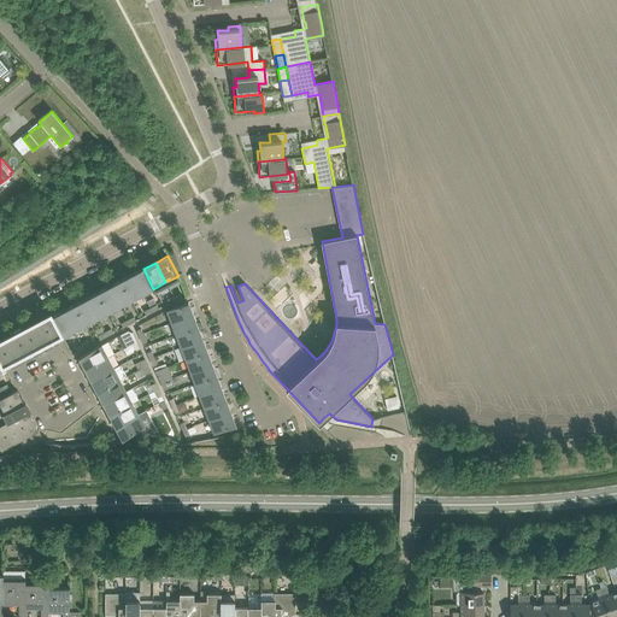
[(144,269),(130,275),(141,295),(153,289),(144,269)]
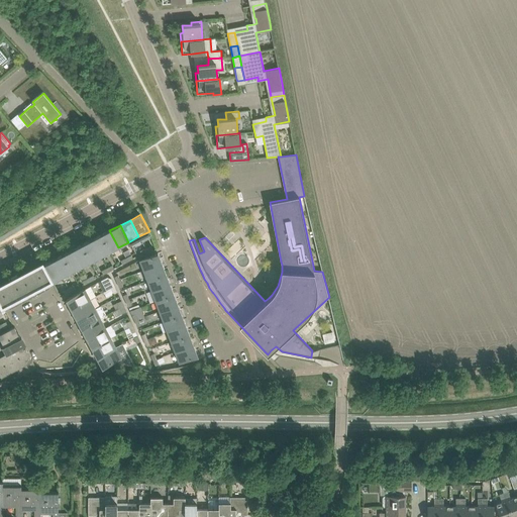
[(109,230),(99,236),(108,252),(118,247),(109,230)]
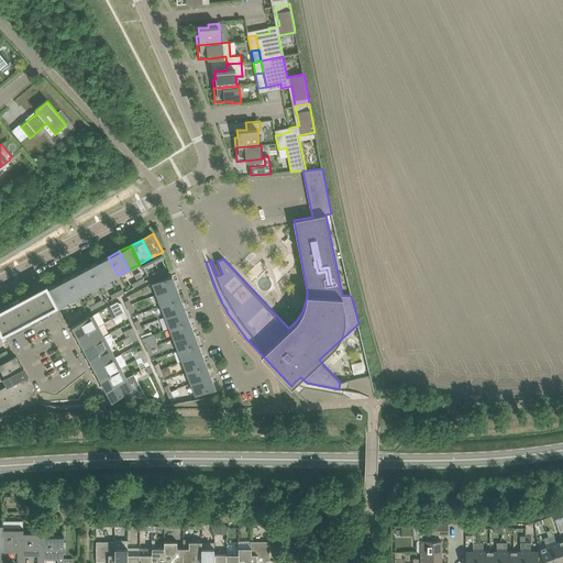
[(108,257),(97,263),(107,282),(118,275),(108,257)]
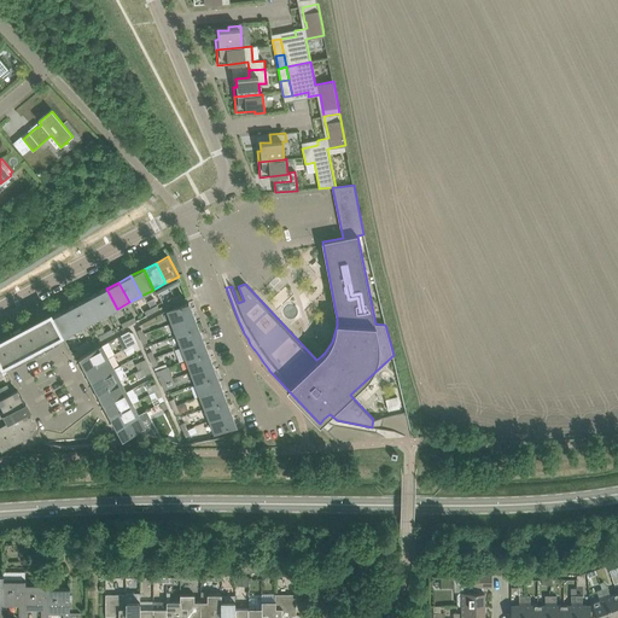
[(106,289),(94,295),(105,315),(117,309),(106,289)]
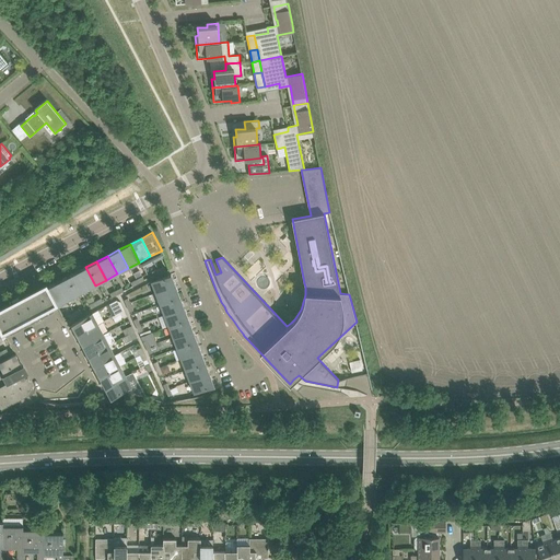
[(85,267),(74,273),(84,291),(95,286),(85,267)]
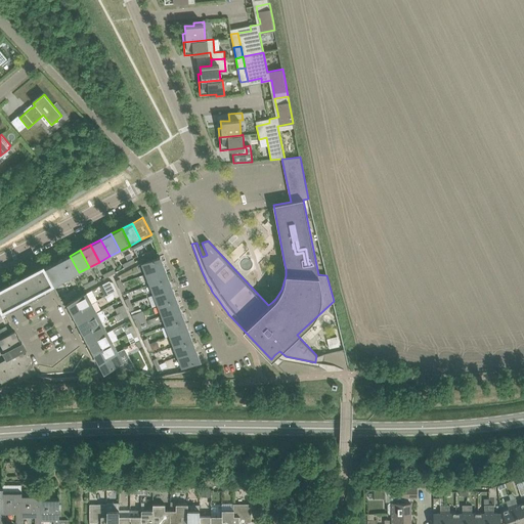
[(70,256),(59,261),(69,278),(79,272),(70,256)]
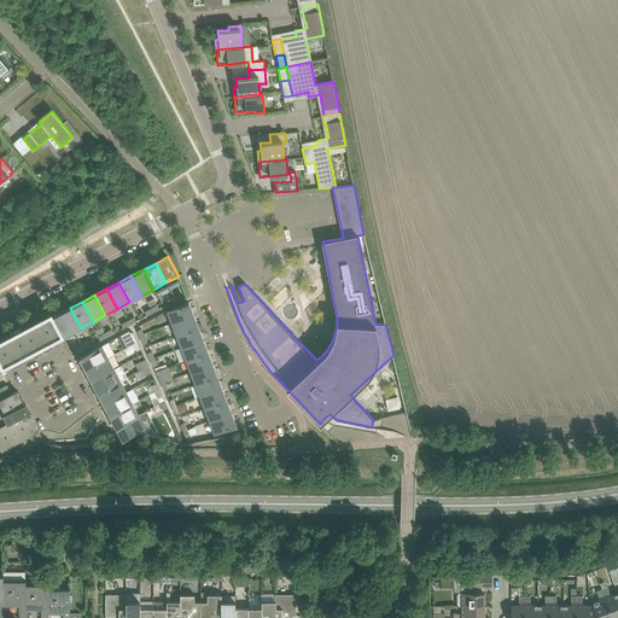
[(168,310),(172,322),(193,315),(188,302),(168,310)]
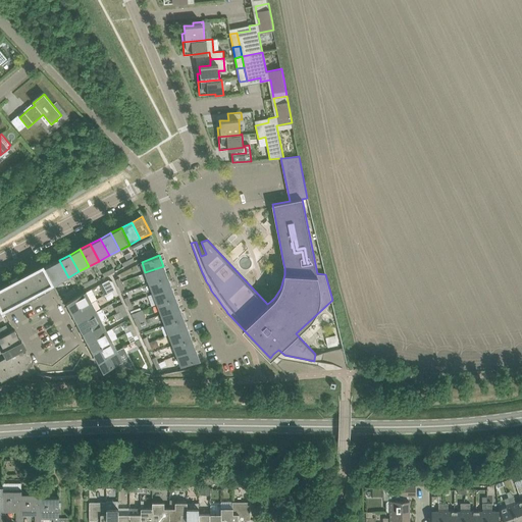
[(58,282),(68,277),(59,260),(49,265),(58,282)]
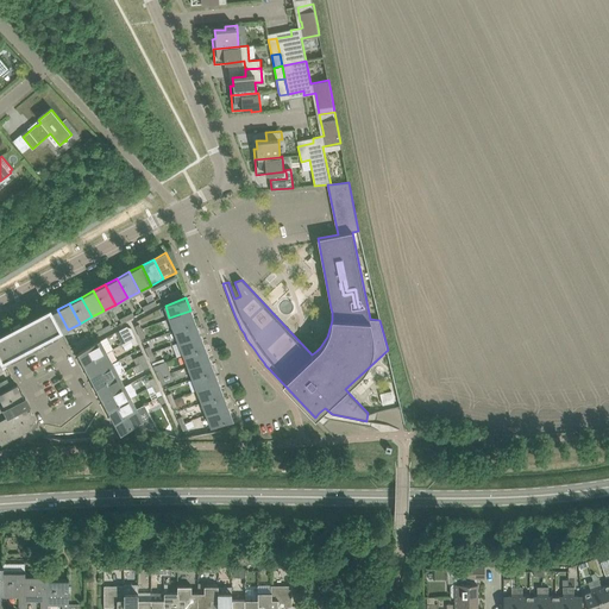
[(0,364),(11,359),(12,363),(18,360),(52,341),(58,339),(56,336),(68,330),(57,309),(52,313),(50,309),(38,315),(4,334),(0,334),(0,364)]
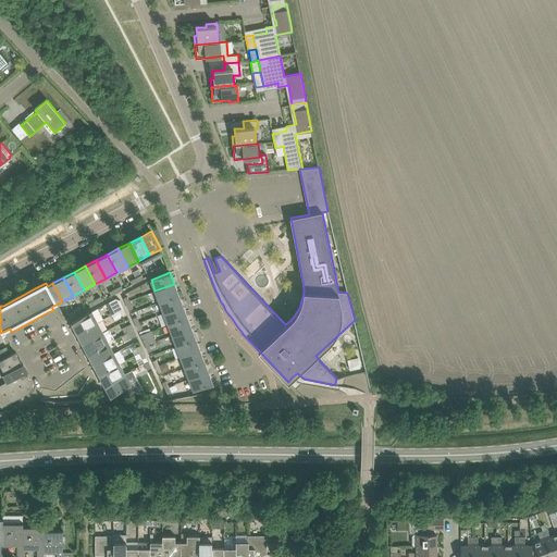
[(155,291),(159,301),(178,295),(174,284),(155,291)]
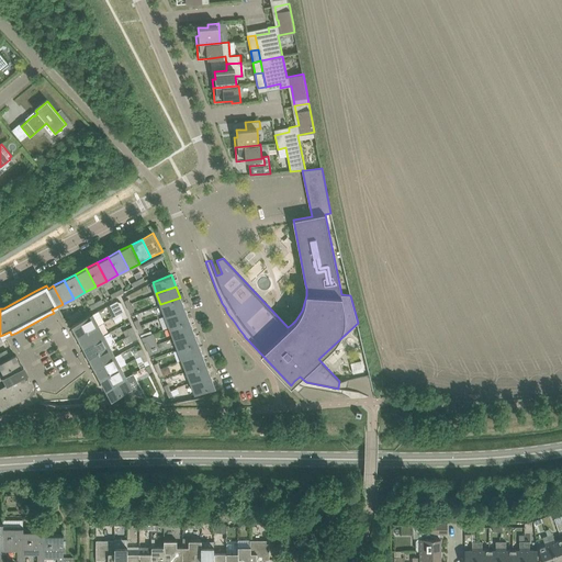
[(122,288),(113,293),(115,296),(124,292),(122,288)]
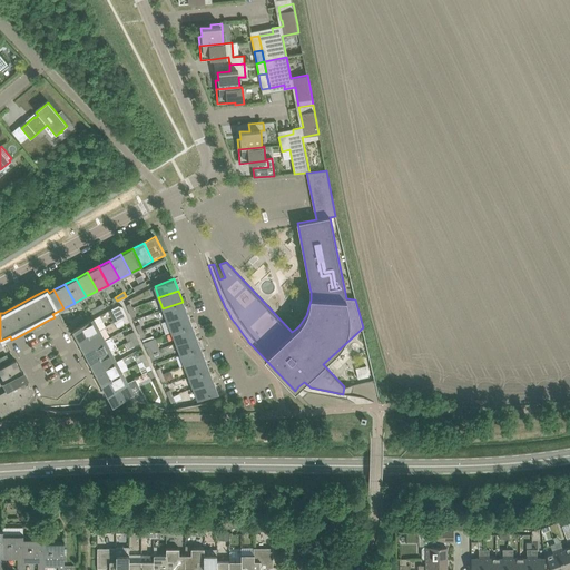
[(163,308),(167,320),(187,313),(183,302),(163,308)]
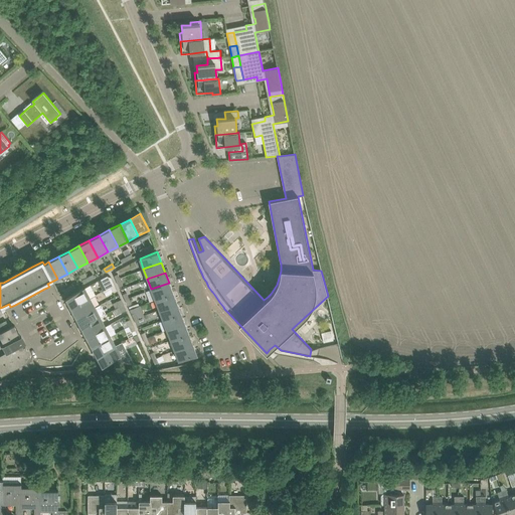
[(95,278),(93,274),(87,277),(81,280),(83,284),(95,278)]
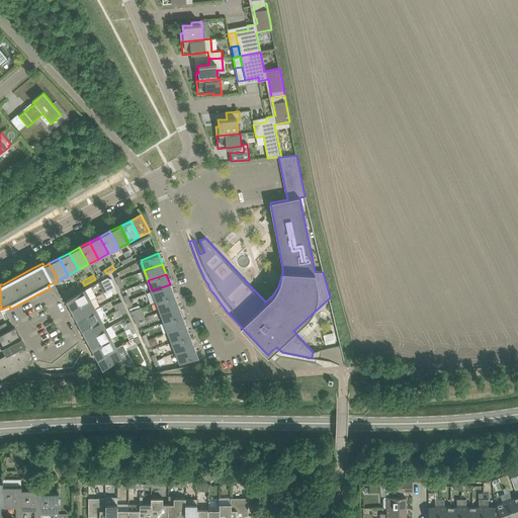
[(106,290),(109,289),(111,288),(115,286),(111,279),(107,277),(101,281),(106,290)]
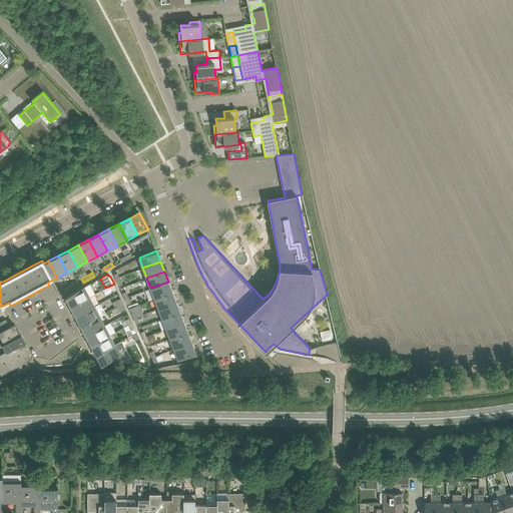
[(150,288),(154,299),(172,292),(168,282),(150,288)]
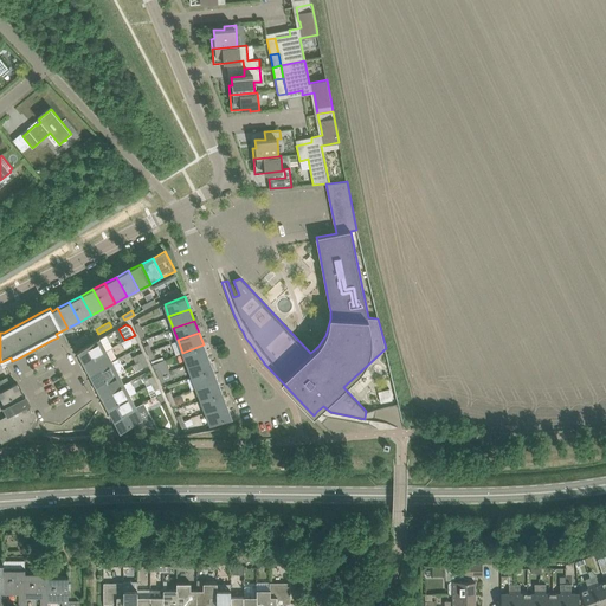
[(86,335),(73,341),(76,346),(89,339),(86,335)]
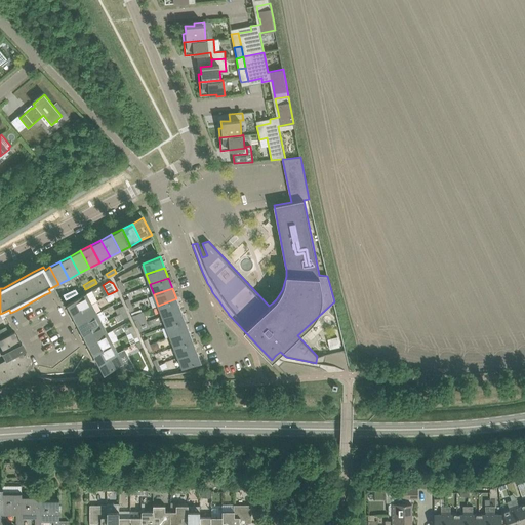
[(69,308),(72,314),(91,304),(86,293),(68,304),(70,307),(69,308)]
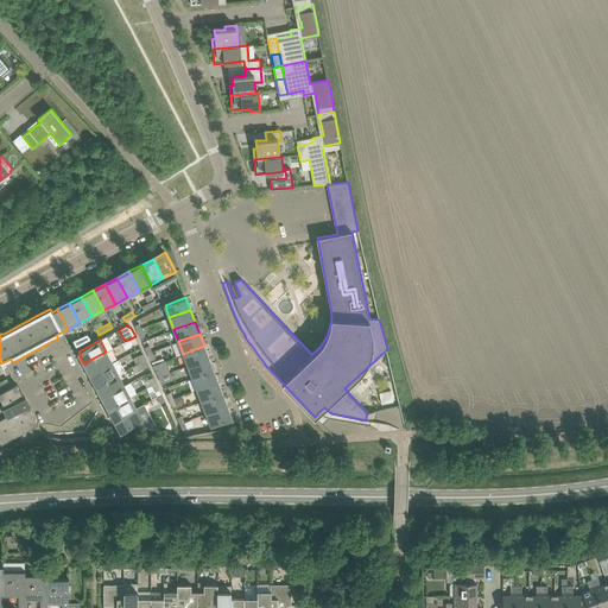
[(183,354),(188,366),(209,358),(204,346),(183,354)]
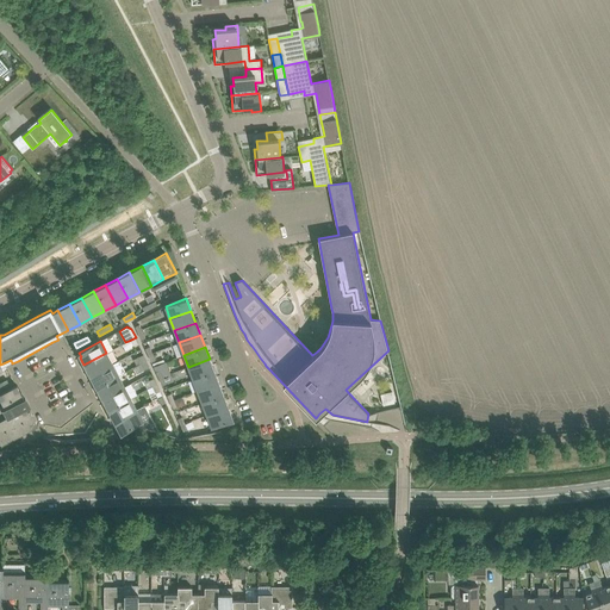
[(113,363),(106,353),(83,365),(87,372),(89,372),(91,375),(113,363)]
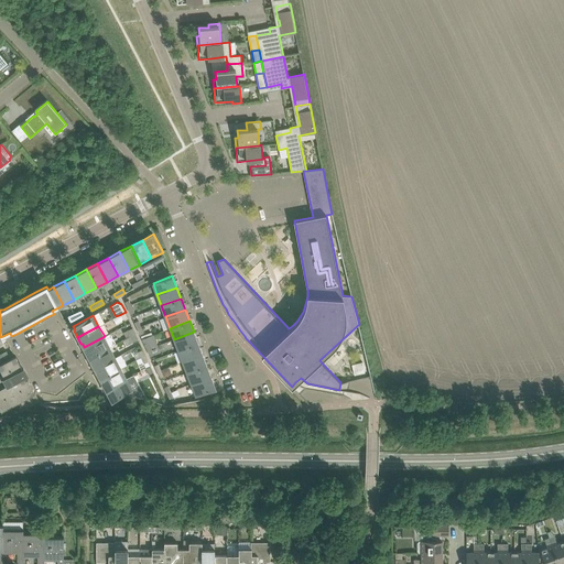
[(174,339),(179,350),(198,343),(194,332),(174,339)]
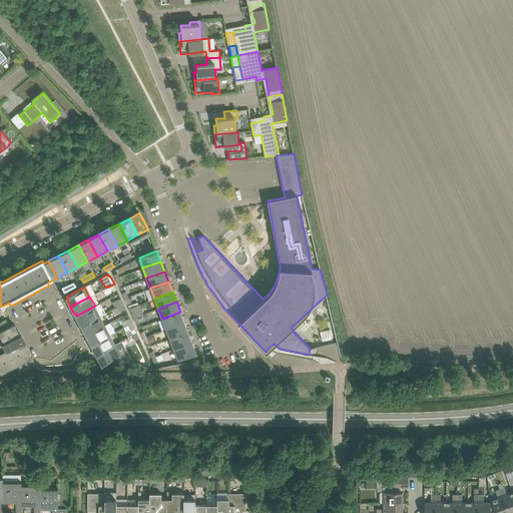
[(77,320),(80,326),(100,316),(97,311),(101,308),(99,304),(95,306),(76,316),(78,319),(77,320)]
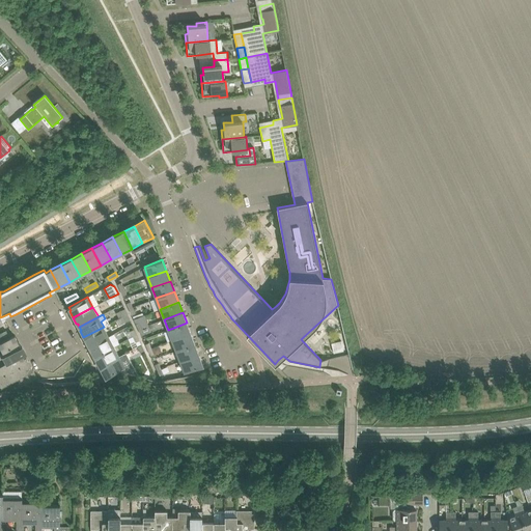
[(168,330),(172,340),(190,333),(187,323),(168,330)]
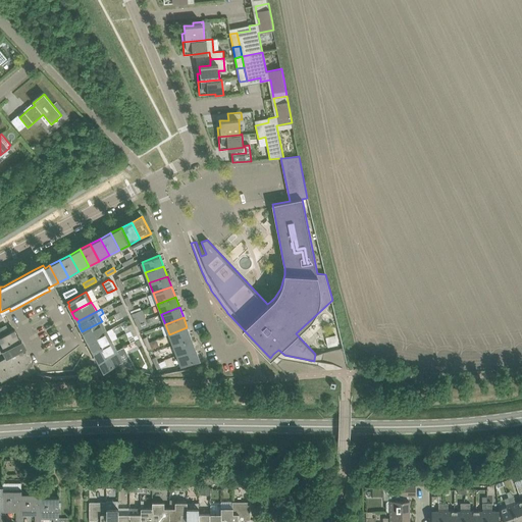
[(107,331),(102,321),(82,331),(85,338),(87,337),(89,341),(107,331)]
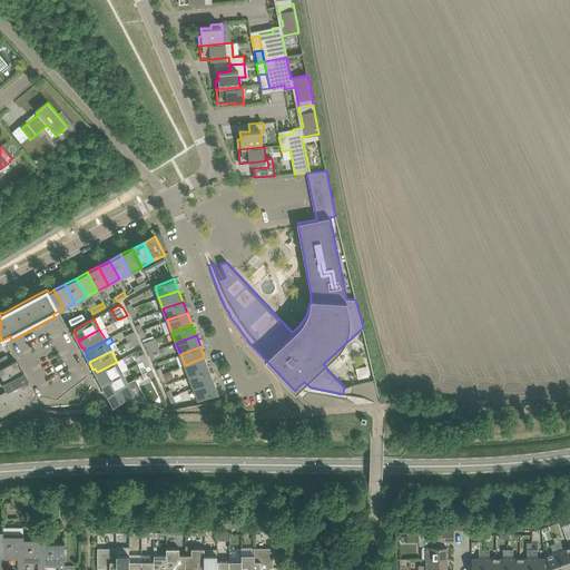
[(185,365),(189,376),(208,369),(204,357),(185,365)]
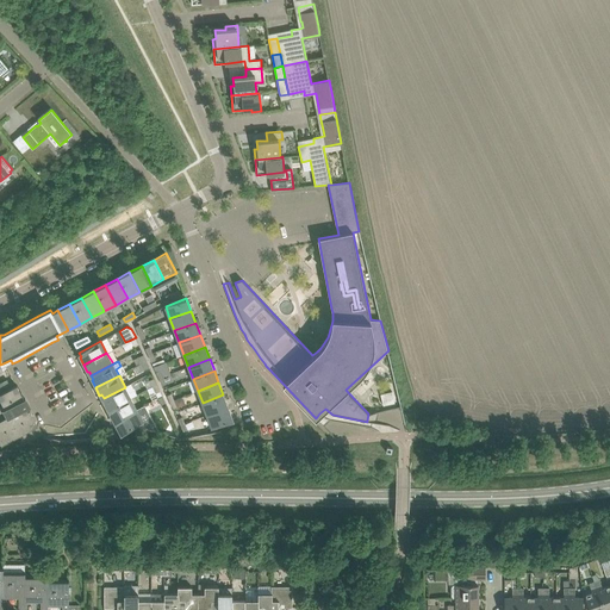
[(104,403),(107,410),(131,398),(137,394),(131,384),(125,387),(104,398),(105,403),(104,403)]
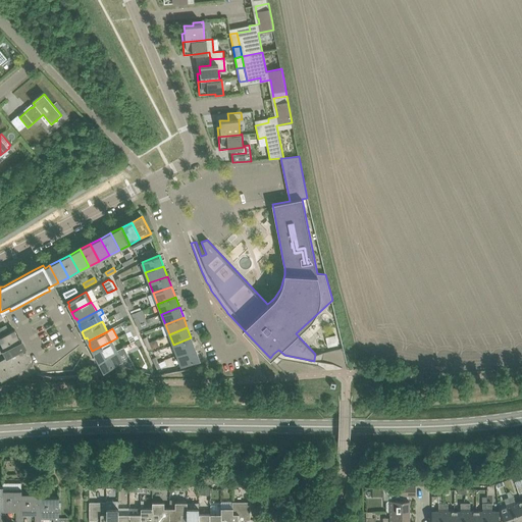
[(0,380),(16,372),(17,375),(19,380),(37,371),(25,351),(23,352),(22,349),(24,348),(21,342),(20,342),(14,329),(0,336),(0,342),(3,348),(0,349),(0,380)]
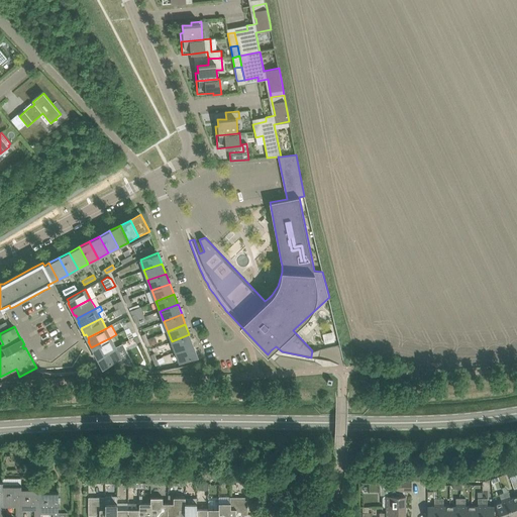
[(334,341),(332,331),(322,334),(324,343),(334,341)]
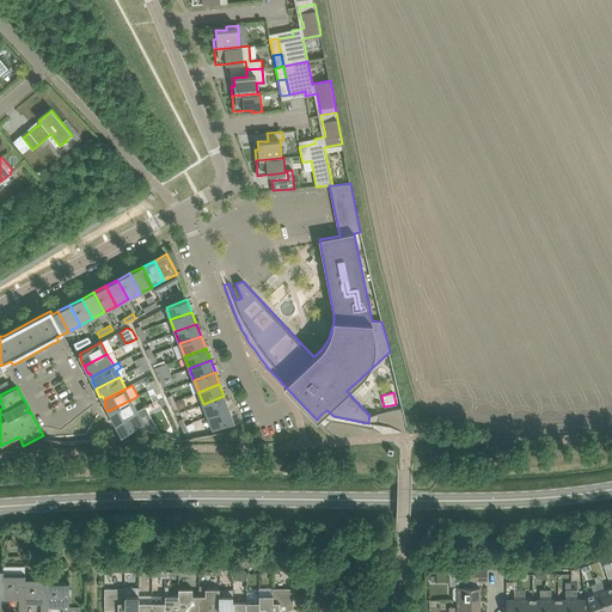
[(203,404),(208,416),(228,408),(224,396),(203,404)]
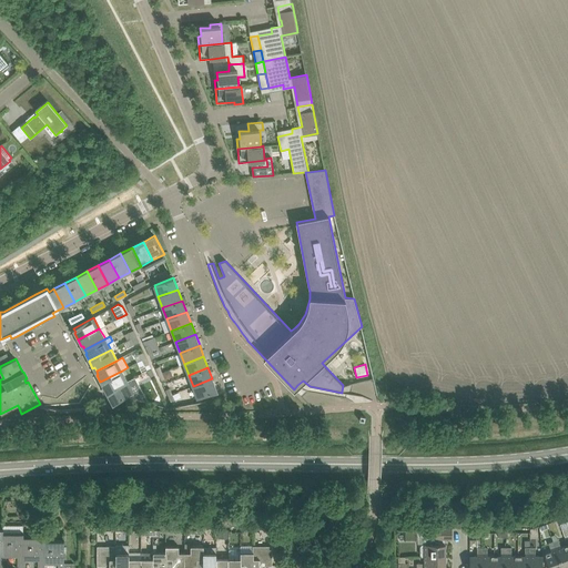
[(128,382),(122,371),(100,382),(103,389),(105,388),(108,392),(128,382)]
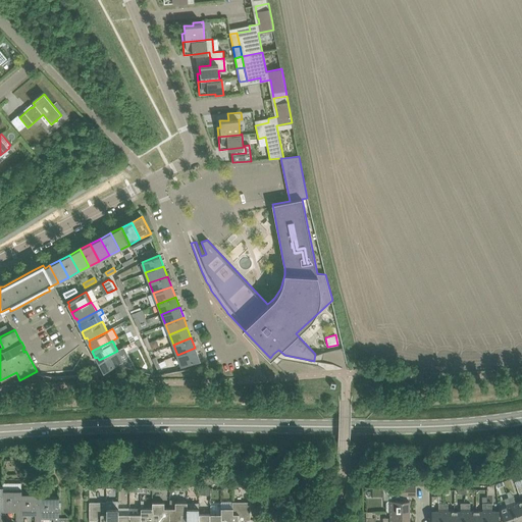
[(121,348),(117,351),(99,360),(100,364),(99,364),(102,371),(122,360),(119,355),(123,352),(121,348)]
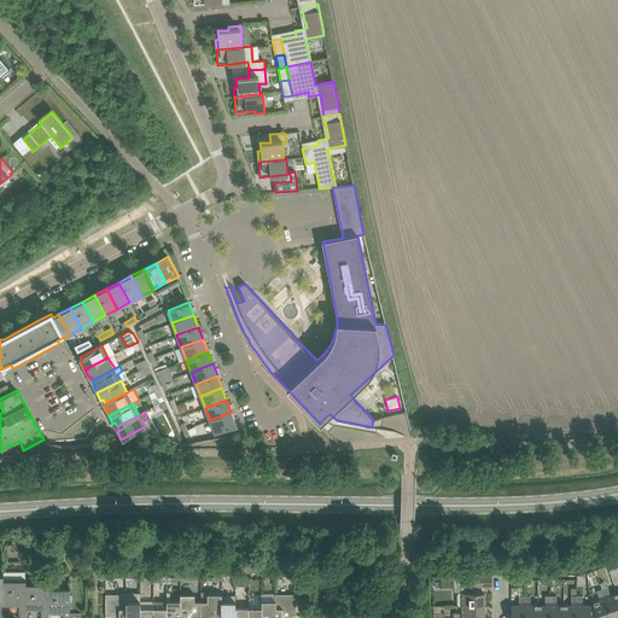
[(235,425),(231,412),(210,420),(215,433),(222,430),(235,425)]
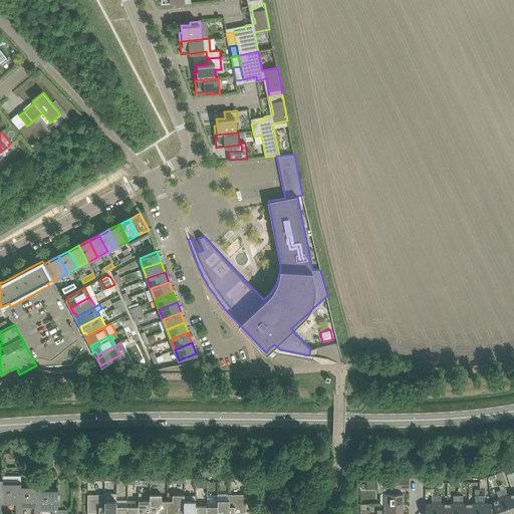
[(2,476),(2,478),(3,512),(2,512),(2,513),(20,513),(21,485),(21,481),(21,476),(2,476)]
